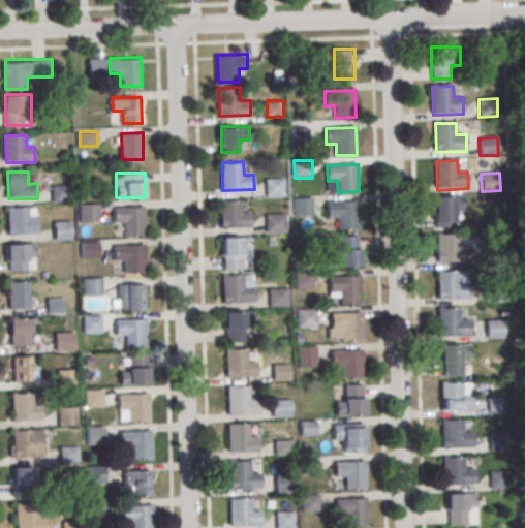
[(267,180),(285,180),(285,196),(267,197),(267,180)]
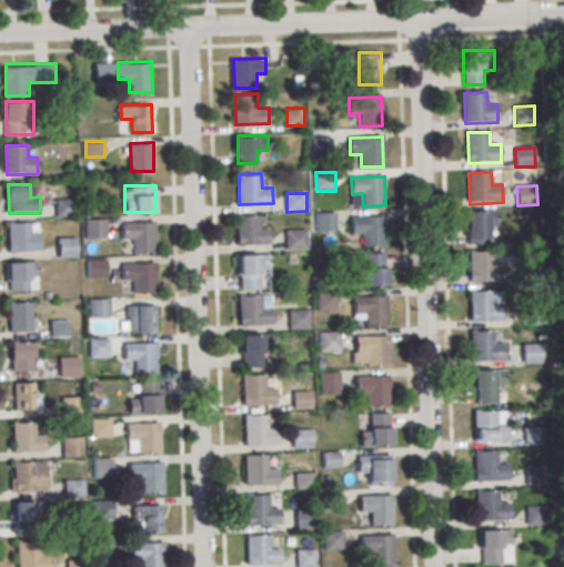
[(58,200),(78,199),(78,218),(58,219),(58,200)]
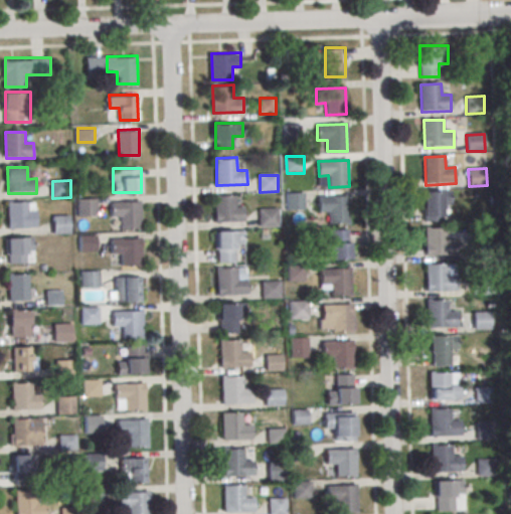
[(452,189),(424,189),(423,219),(443,219),(443,207),(452,207),(452,189)]
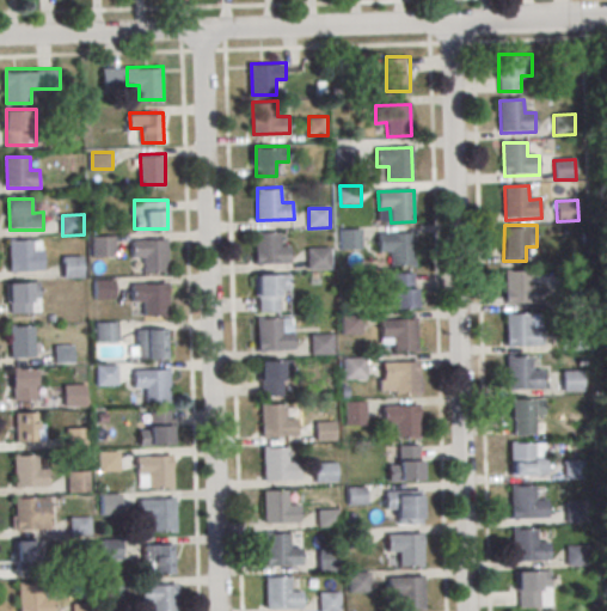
[(256,230),(281,228),(281,244),(293,244),(293,261),(257,262),(256,230)]
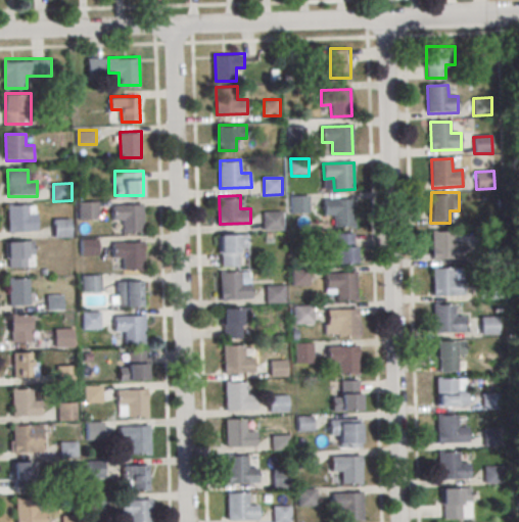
[(291,197),(310,196),(311,214),(292,215),(291,197)]
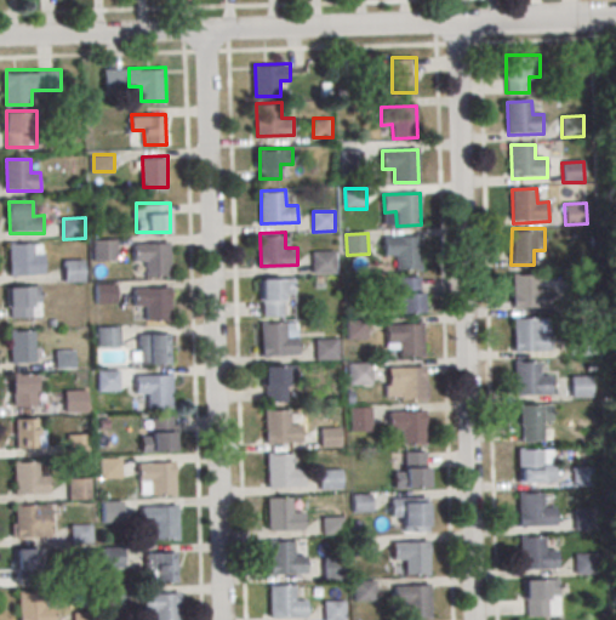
[(386,238),(421,237),(422,269),(398,269),(398,256),(386,256),(386,238)]
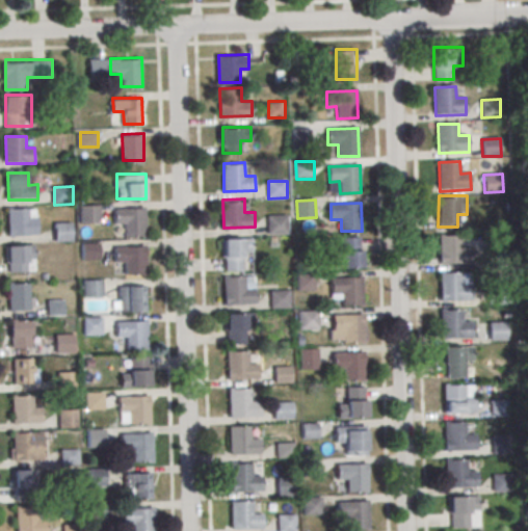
[(83,207),(102,206),(102,223),(83,224),(83,207)]
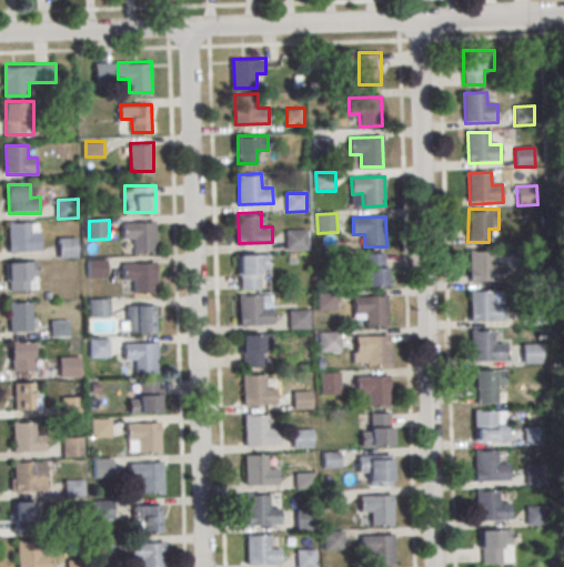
[(122,221),(157,220),(157,251),(134,251),(133,238),(123,238),(122,221)]
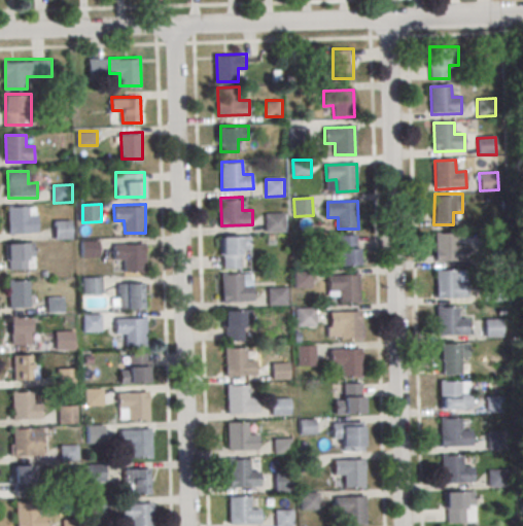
[(9,207),(9,235),(38,234),(38,219),(30,219),(29,207),(9,207)]
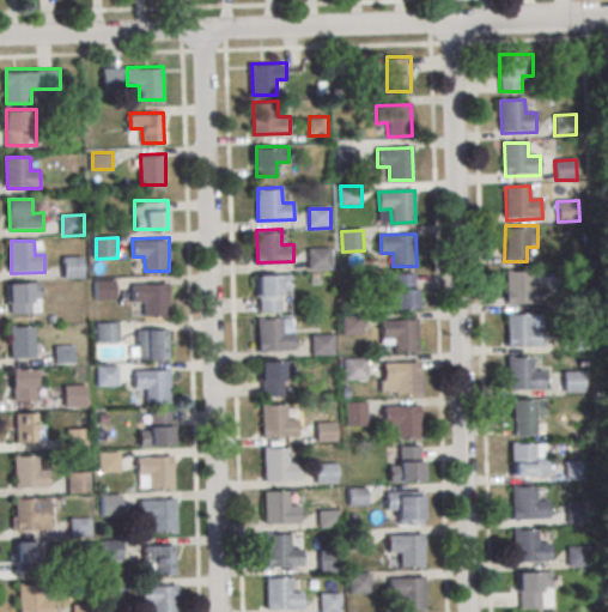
[(310,250),(332,249),(333,270),(311,271),(310,250)]
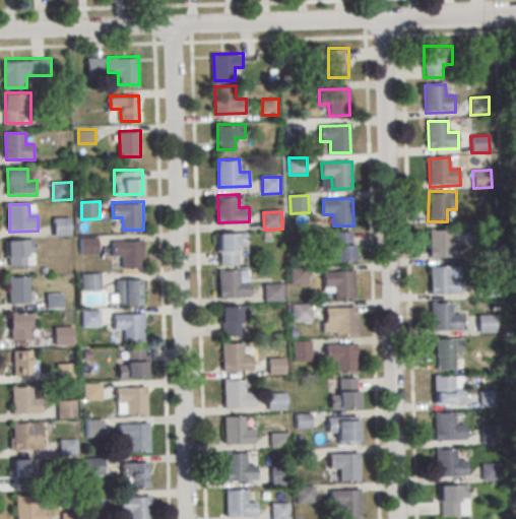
[(54,219),(72,219),(73,236),(55,237),(54,219)]
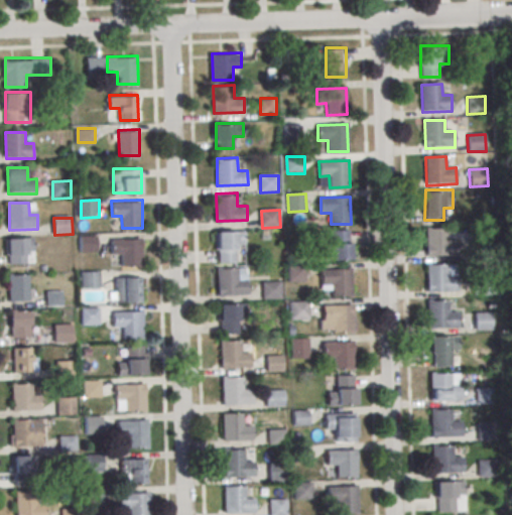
[(353,259),(353,229),(333,229),(333,242),(327,242),(327,259),(353,259)]
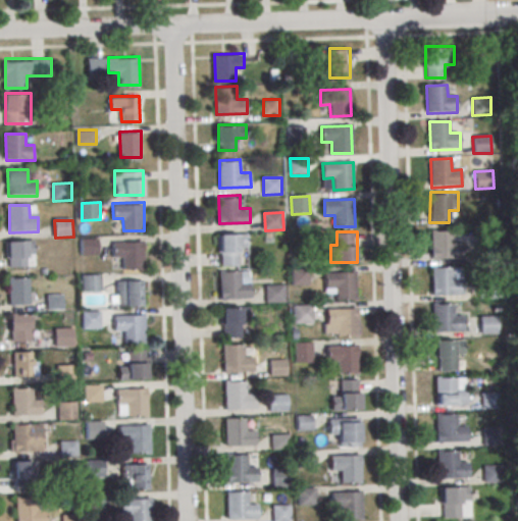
[(431,231),(452,231),(453,243),(462,243),(463,259),(432,260),(431,231)]
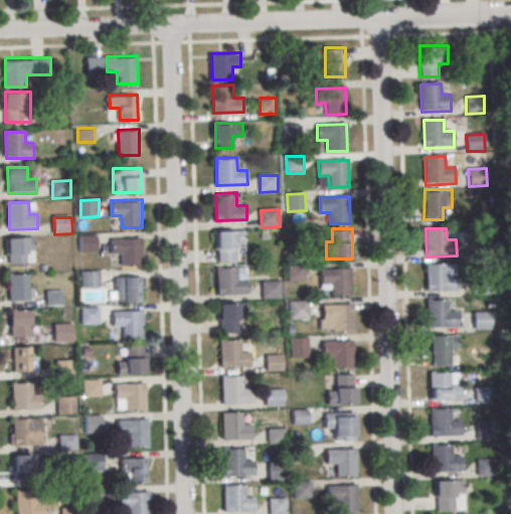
[(237,261),(237,245),(245,245),(245,229),(216,229),(216,261),(237,261)]
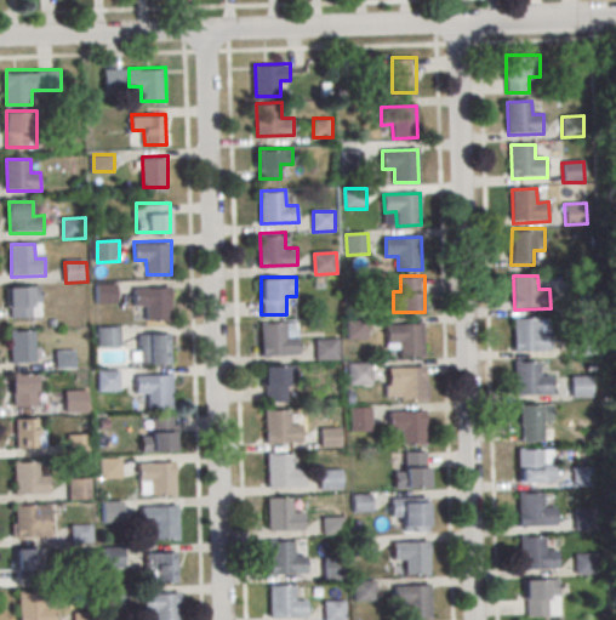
[(45,316),(45,284),(11,285),(11,316),(45,316)]
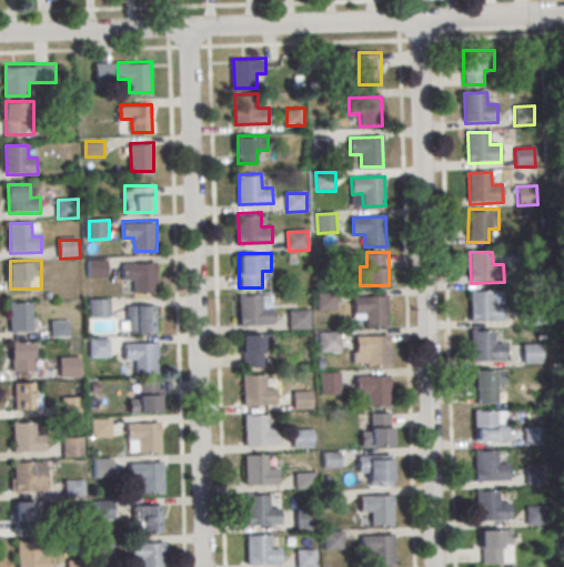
[(89,261),(109,260),(109,279),(90,279),(89,261)]
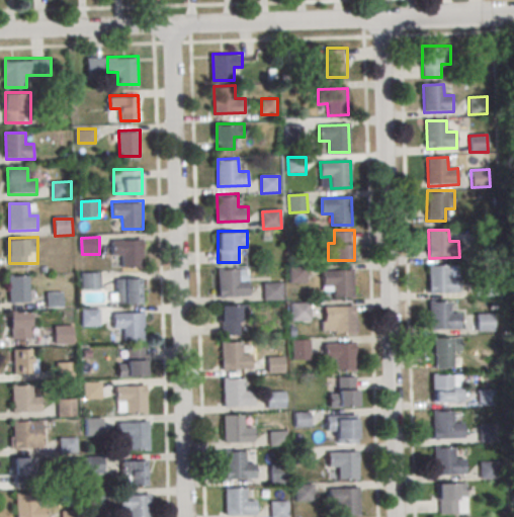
[(112,238),(143,237),(144,265),(123,266),(122,253),(113,253),(112,238)]
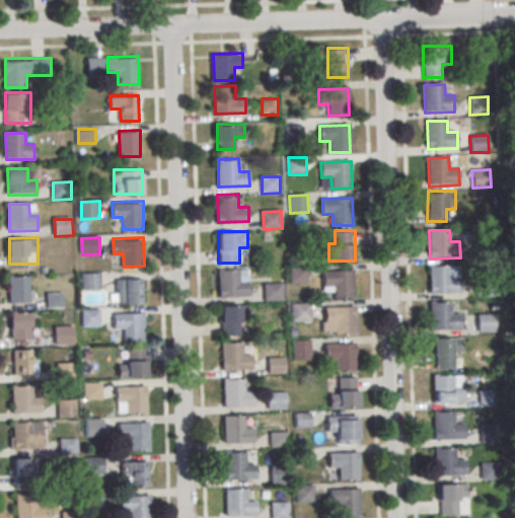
[(219,268),(240,267),(240,280),(250,280),(250,294),(220,295),(219,268)]
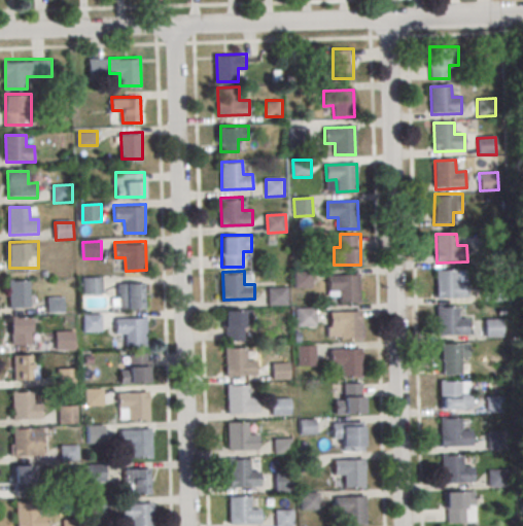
[(437,272),(457,271),(458,282),(467,282),(468,299),(438,300),(437,272)]
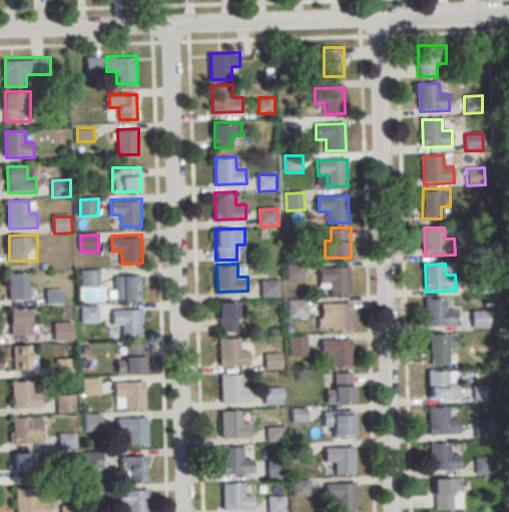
[(287,265),(305,265),(306,282),(288,282),(287,265)]
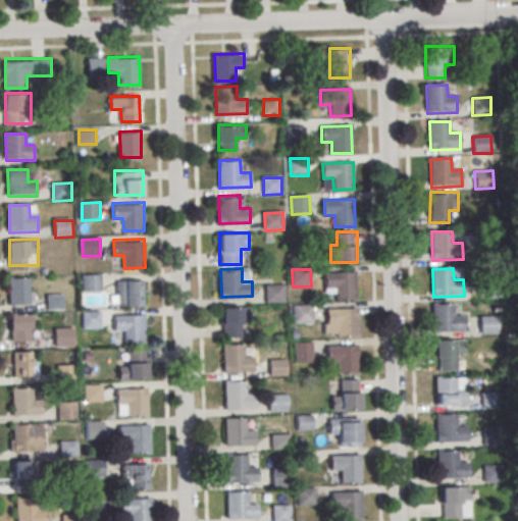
[(326,273),(356,272),(357,300),(337,300),(337,288),(326,289),(326,273)]
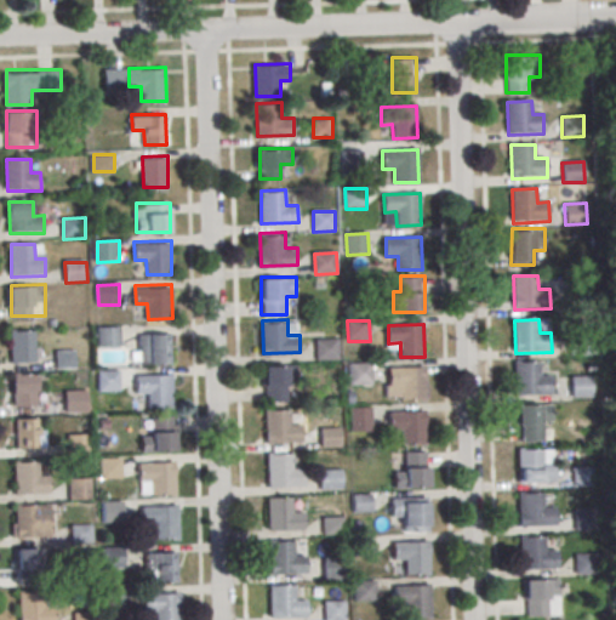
[(101,326),(123,326),(123,347),(101,347),(101,326)]
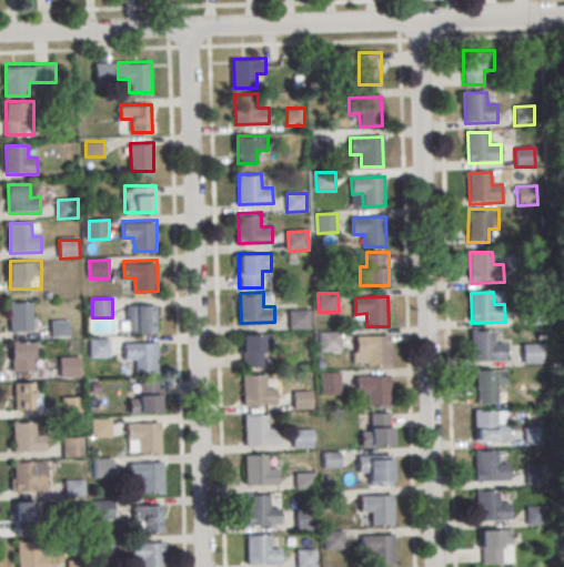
[(36,301),(12,301),(12,330),(36,330),(36,301)]
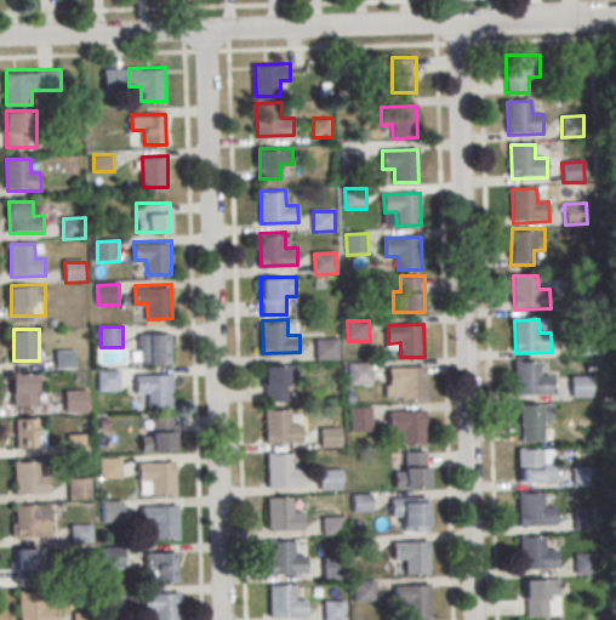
[(172,362),(172,333),(137,333),(137,362),(172,362)]
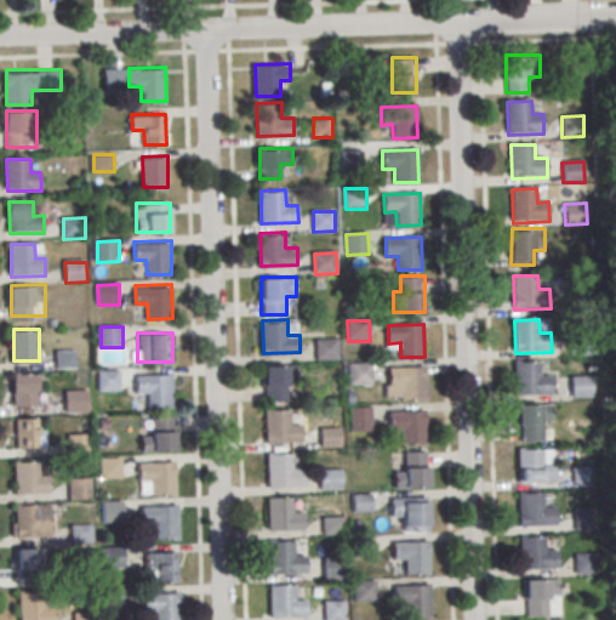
[(317,340),(338,339),(340,359),(318,360),(317,340)]
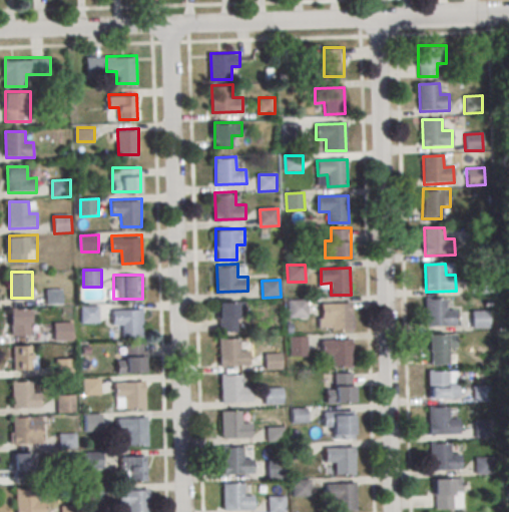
[(65,288),(47,288),(47,302),(65,302),(65,288)]
